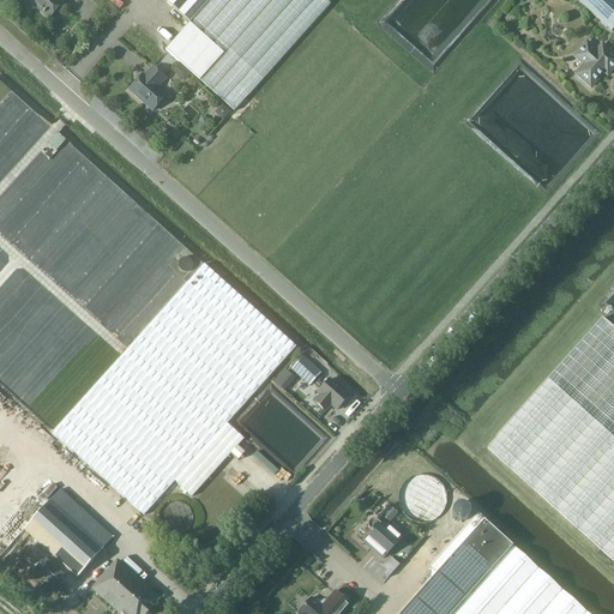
[(28,0),(49,19),(65,1),(64,1),(65,0),(28,0)]
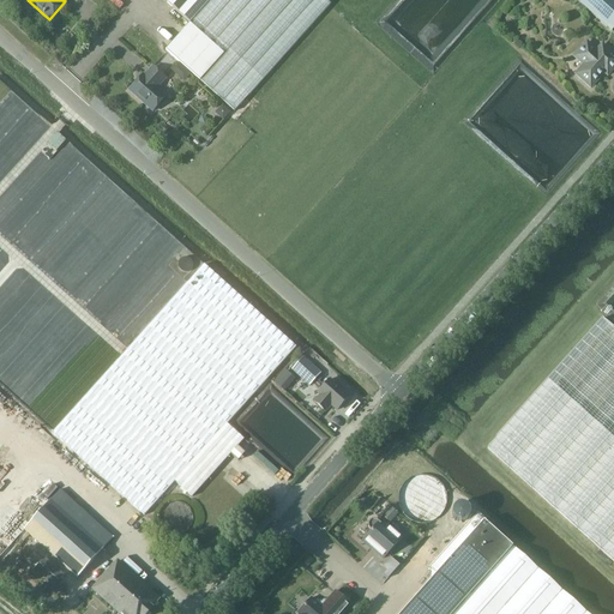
[(163,0),(190,23),(166,49),(234,112),(333,7),(324,0),(163,0)]
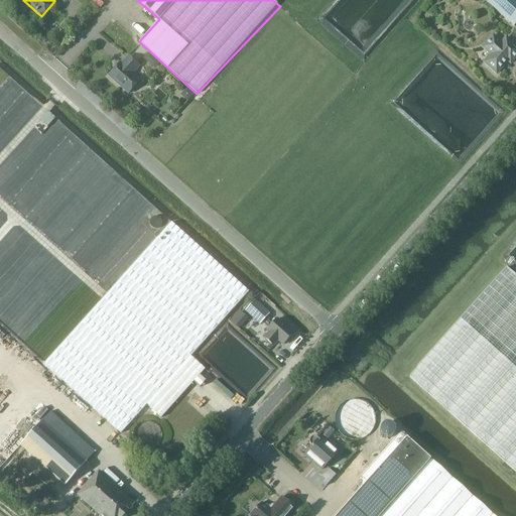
[(515,0),(484,0),(513,26),(515,23),(515,0)]
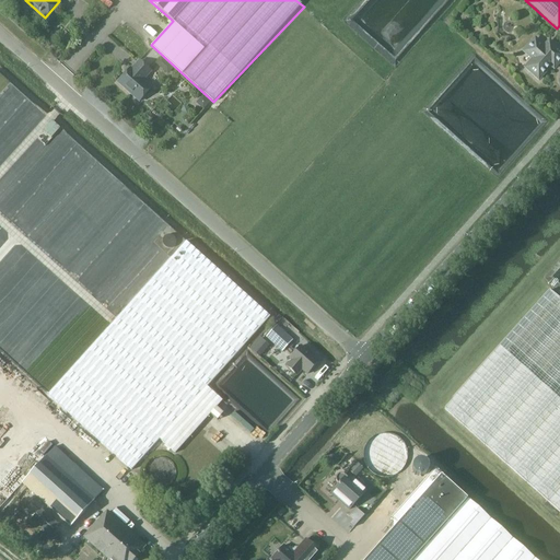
[(535,38),(524,50),(517,59),(535,76),(535,77),(539,81),(546,73),(545,72),(551,65),(555,68),(559,60),(559,50),(549,41),(545,46),(535,38)]
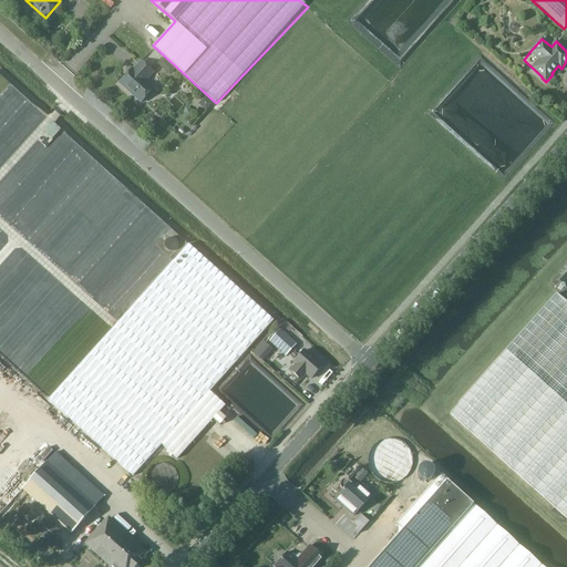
[(172,73),(175,66),(162,59),(158,64),(172,73)]
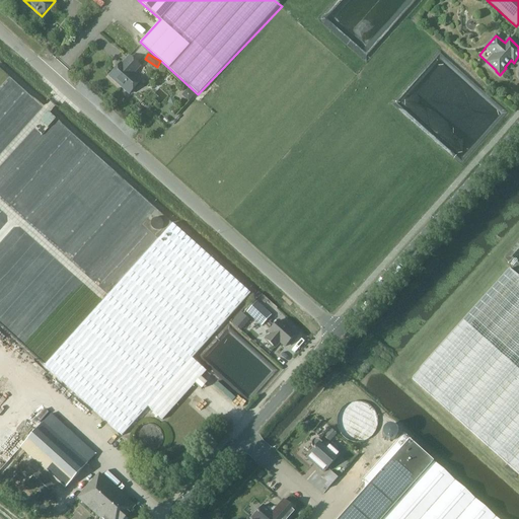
[(141,66),(129,56),(122,63),(108,76),(129,94),(141,81),(136,77),(137,76),(135,73),(141,66)]
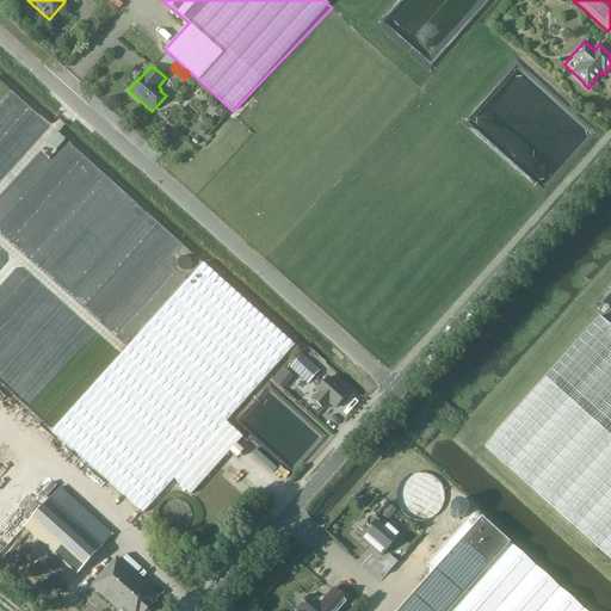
[(60,130),(49,139),(56,148),(67,139),(60,130)]
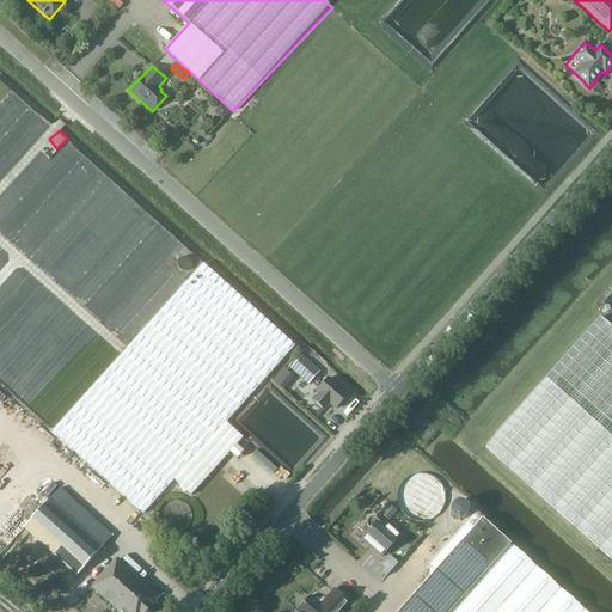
[(197,146),(206,136),(199,130),(190,140),(197,146)]
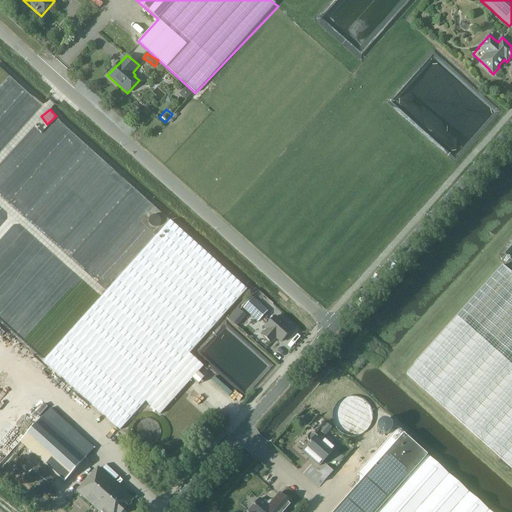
[(7,136),(7,150),(32,149),(32,137),(43,137),(43,131),(35,131),(35,125),(28,126),(28,136),(20,136),(7,136)]
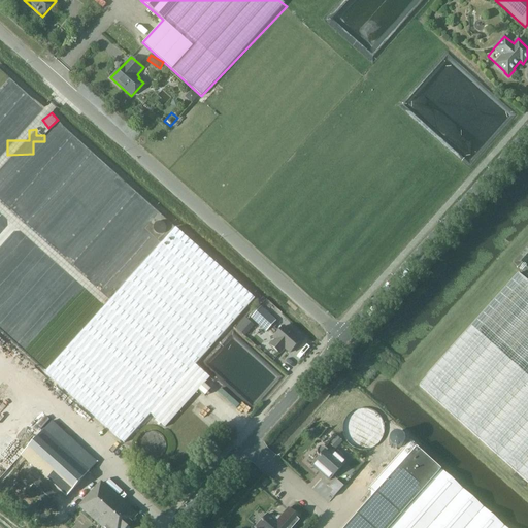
[(124,443),(150,414),(165,427),(209,377),(195,364),(254,298),(175,228),(44,372),(124,443)]
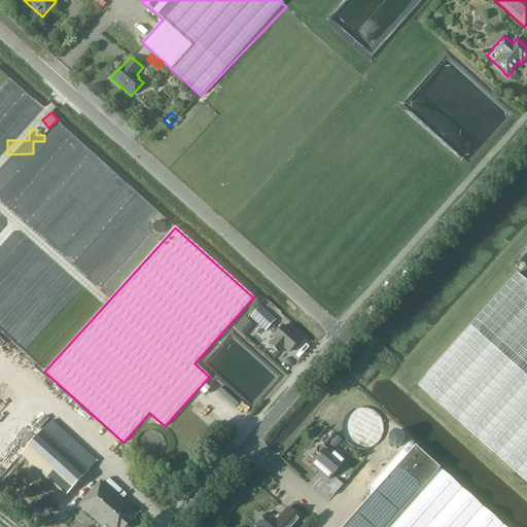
[(526,280),(519,273),(419,384),(526,482),(526,280)]
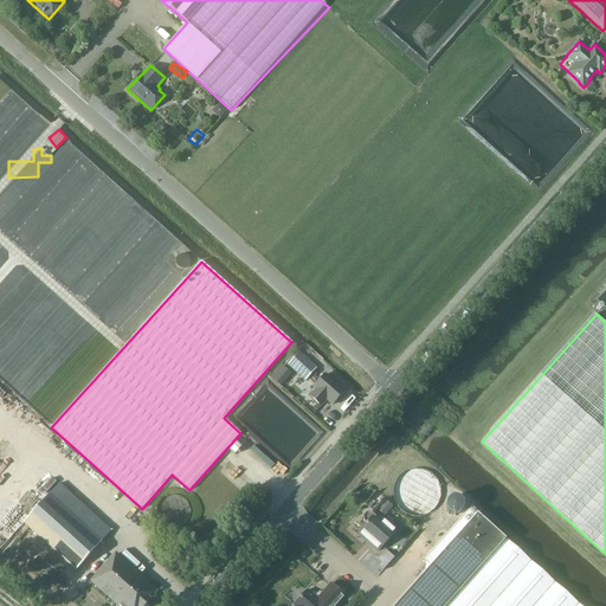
[(288,366),(305,381),(316,369),(298,353),(288,366)]
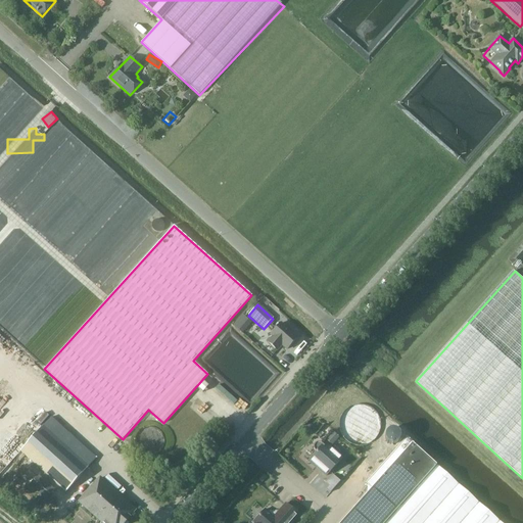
[(243,332),(253,323),(245,314),(235,324),(243,332)]
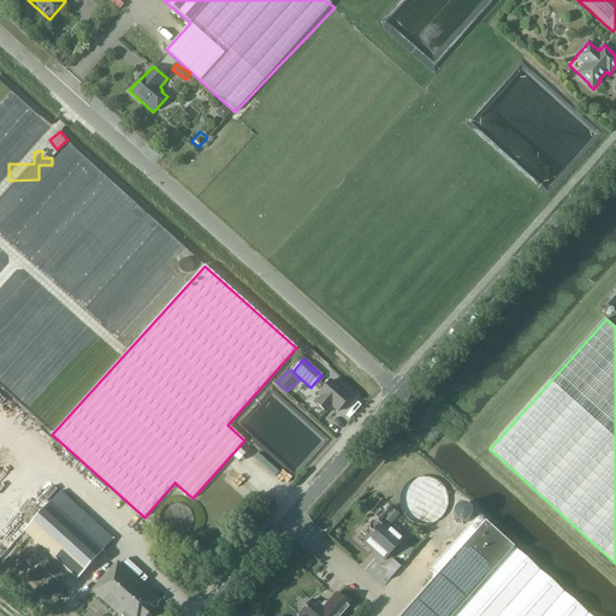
[(331,381),(319,395),(321,397),(315,403),(326,413),(332,407),(338,412),(350,398),(331,381)]
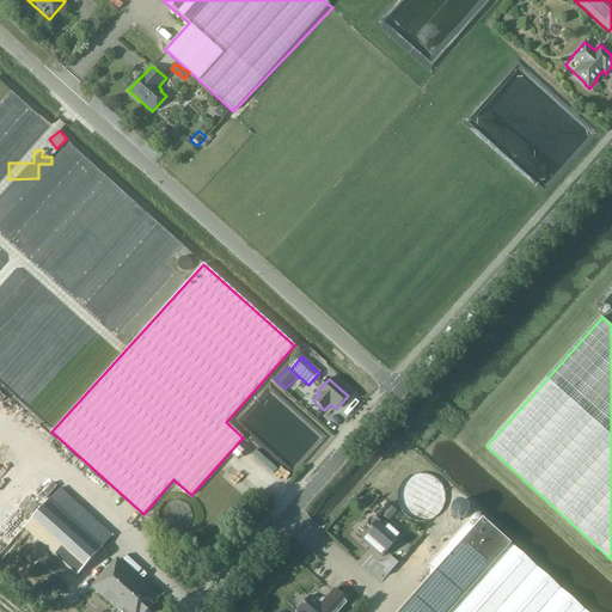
[(78,576),(114,537),(60,488),(24,528),(78,576)]
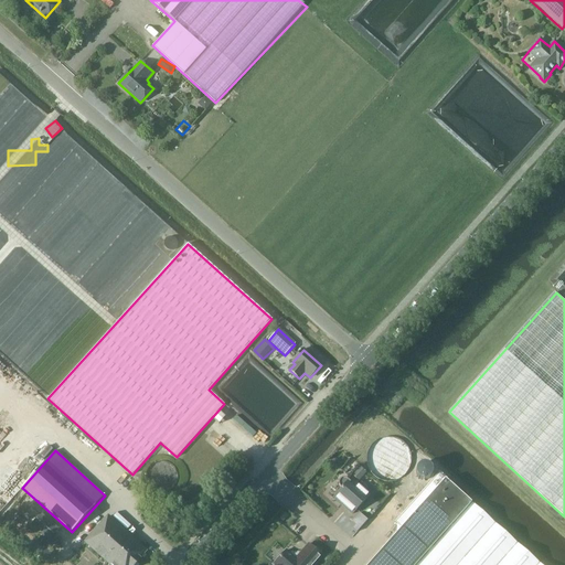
[(541,564),(471,503),(458,491),(459,489),(439,471),(394,522),(401,528),(368,564),(541,564)]
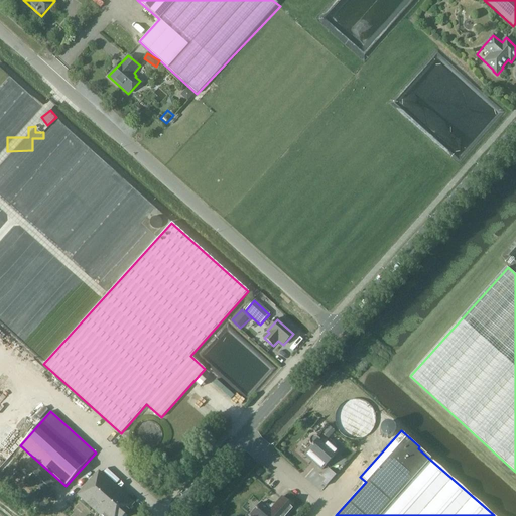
[(321,470),(338,453),(324,440),(321,441),(317,437),(315,436),(312,436),(310,437),(309,439),(309,442),(310,444),(312,446),(304,455),(321,470)]
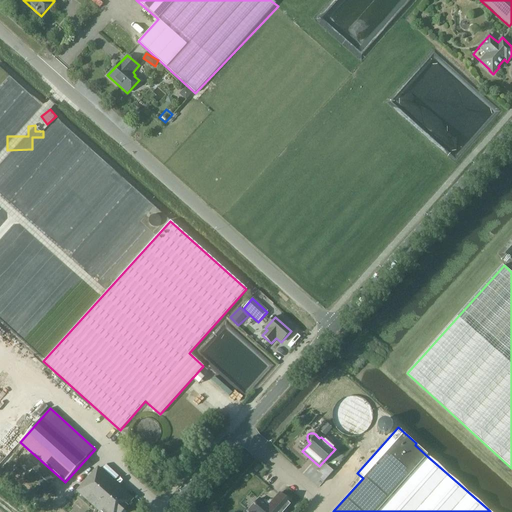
[(152,460),(147,466),(156,474),(161,468),(152,460)]
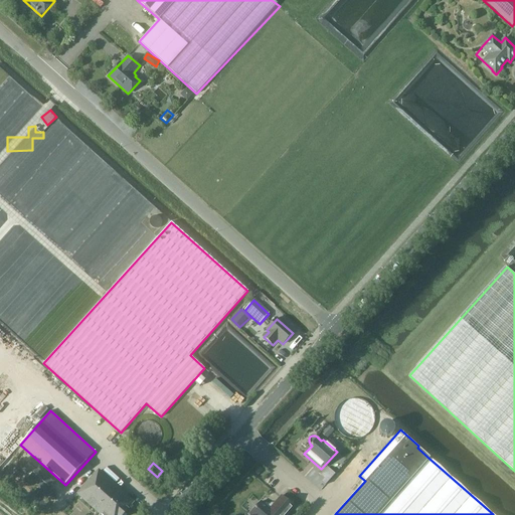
[(38,467),(29,477),(46,491),(55,481),(38,467)]
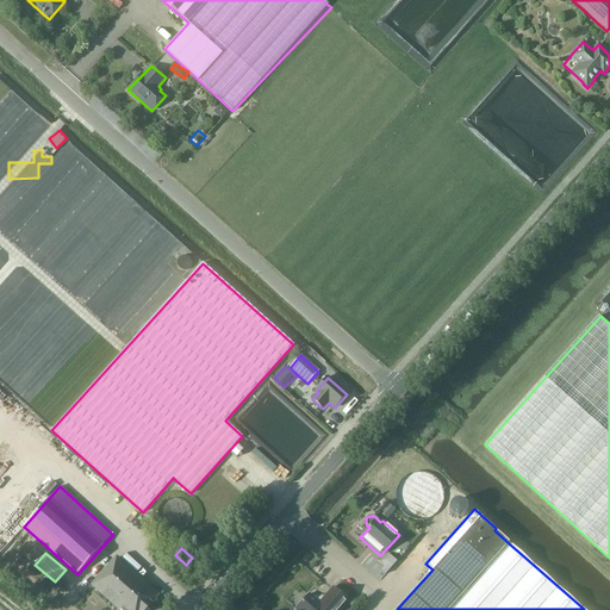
[(114,558),(91,585),(118,609),(145,609),(151,604),(150,604),(157,596),(114,558)]
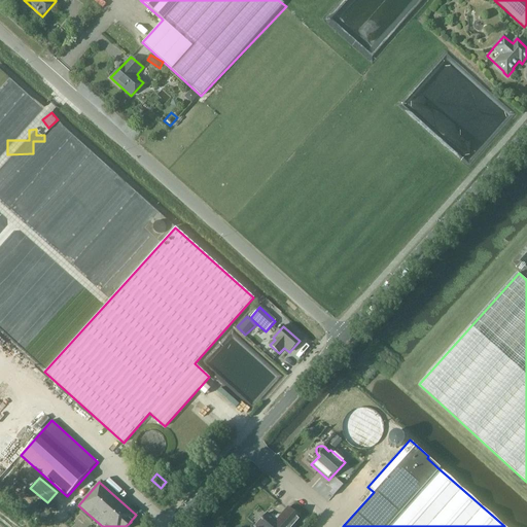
[(267,514),(255,526),(293,526),(301,520),(287,507),(277,519),(277,518),(274,519),(273,519),(267,514)]
